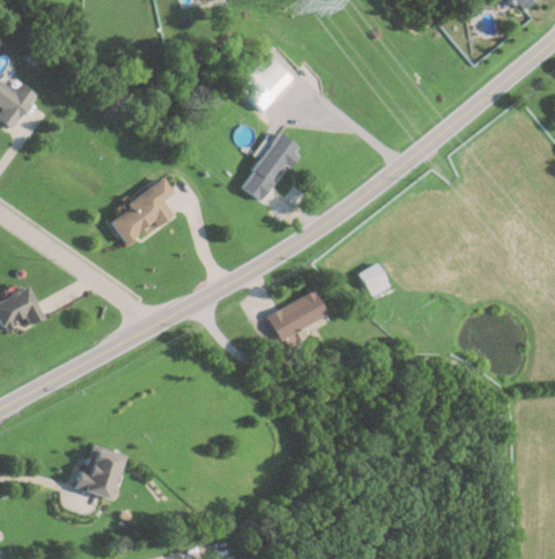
[(508,0),(519,13),(534,0),(508,0)]
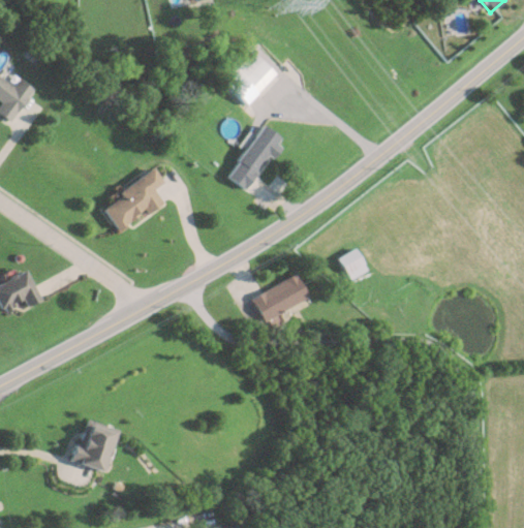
[(239,71),(262,93),(280,74),(257,52),(239,71)]
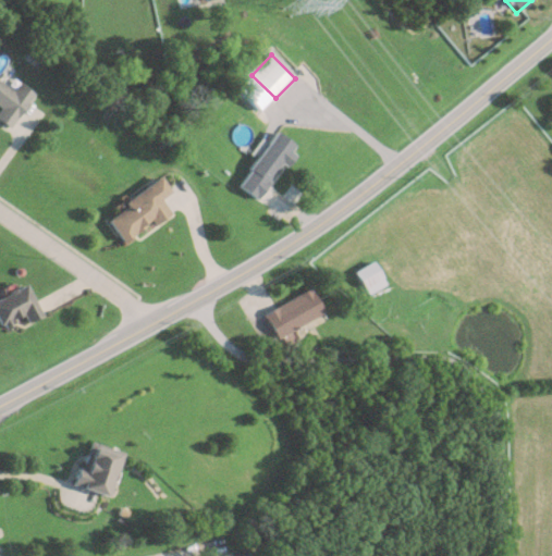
[(19,89),(0,77),(0,107),(3,109),(0,115),(0,118),(16,127),(38,93),(22,83),(19,89)]
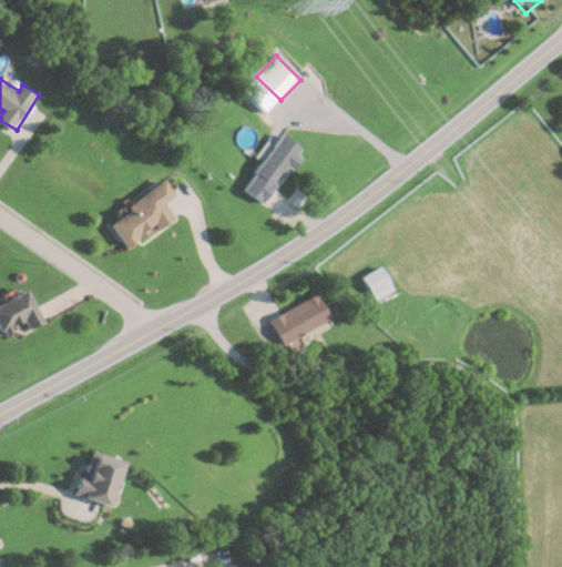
[(266,203),(304,148),(283,133),(245,189),(266,203)]
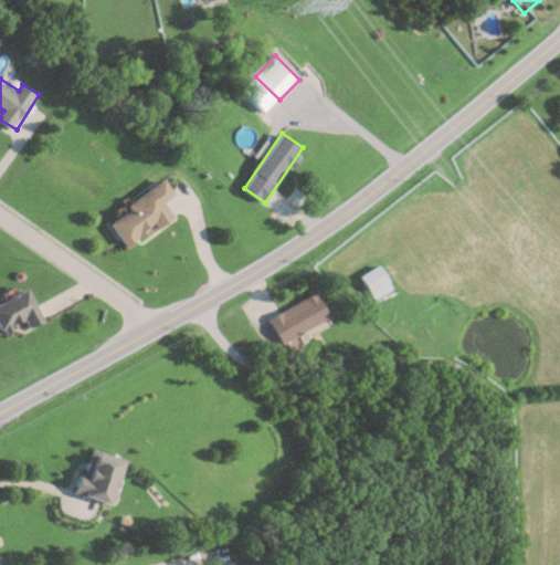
[(109,220),(129,250),(177,218),(166,202),(176,196),(166,180),(109,220)]
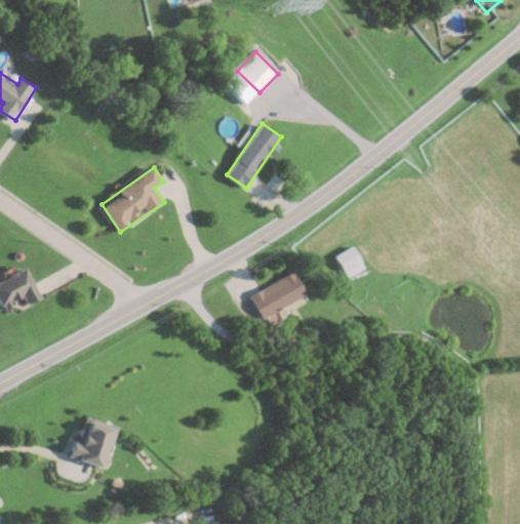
[(350,278),(365,267),(351,246),(335,257),(350,278)]
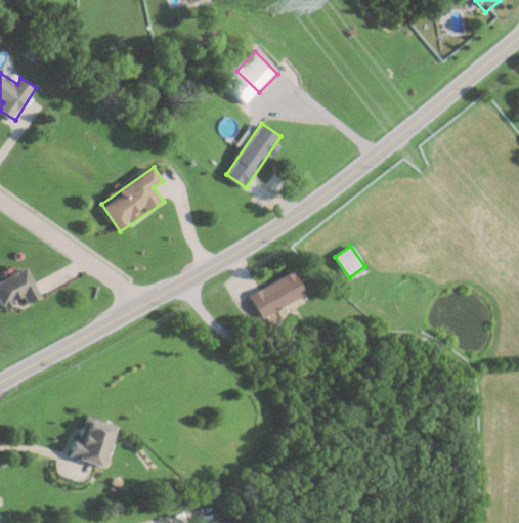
[(25,265),(0,275),(0,304),(2,308),(24,299),(26,303),(40,297),(25,265)]
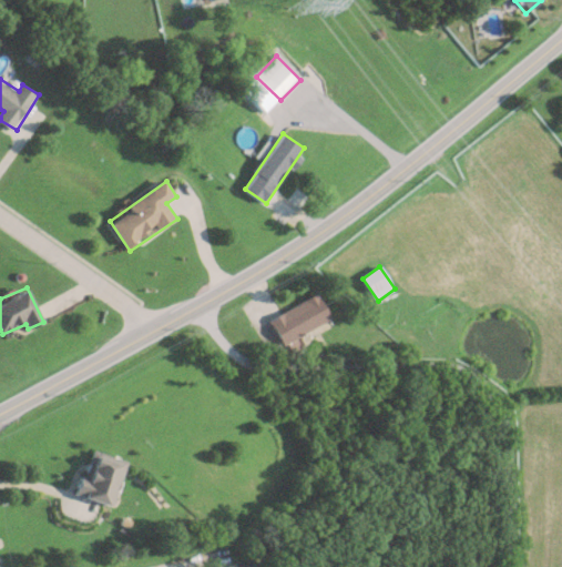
[(279,343),(329,320),(318,295),(268,319),(279,343)]
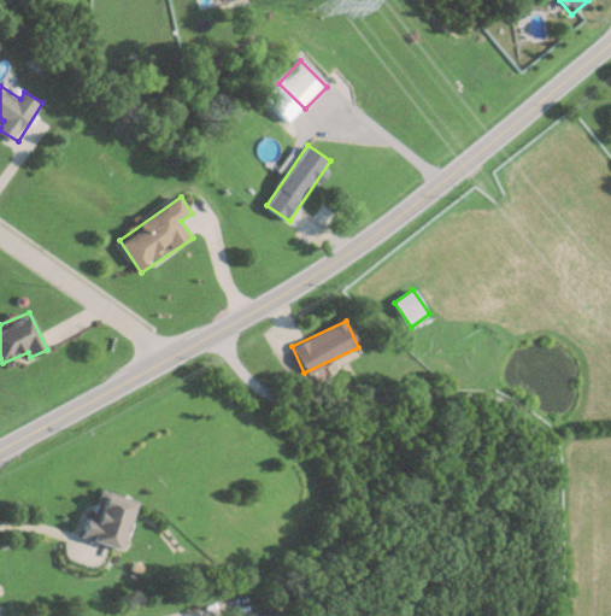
[(77,538),(121,549),(134,499),(99,491),(89,528),(81,527),(77,538)]
